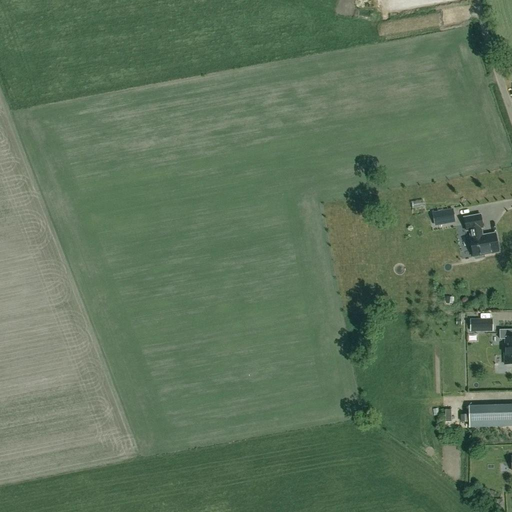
[(484,256),(499,253),(496,233),(483,235),(482,229),(483,229),(481,214),(463,217),(465,232),(469,232),(470,237),(469,238),(472,258),(474,258),(474,260),(485,258),(484,256)]
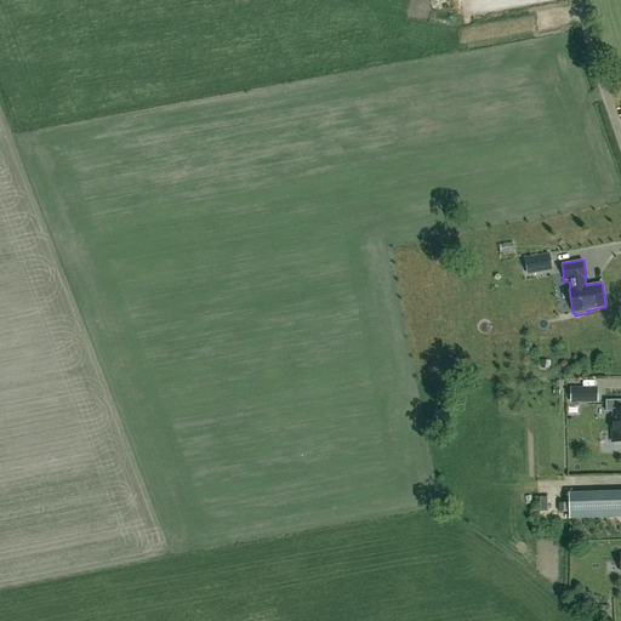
[(585,331),(593,334),(596,322),(588,320),(585,331)]
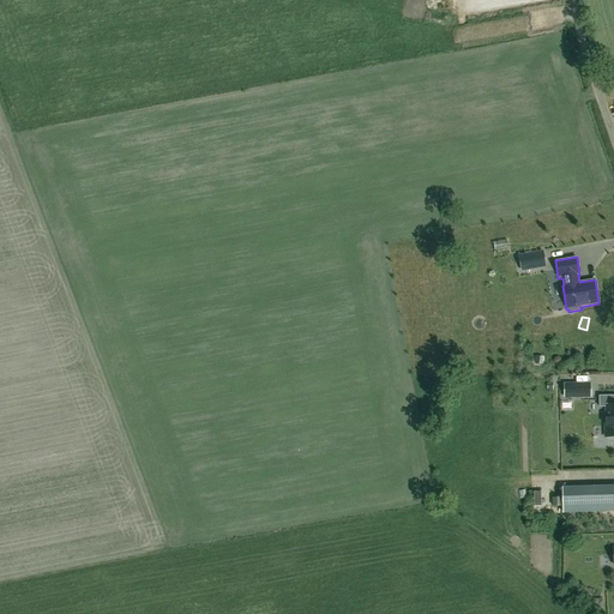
[(590,398),(589,383),(564,384),(565,398),(590,398)]
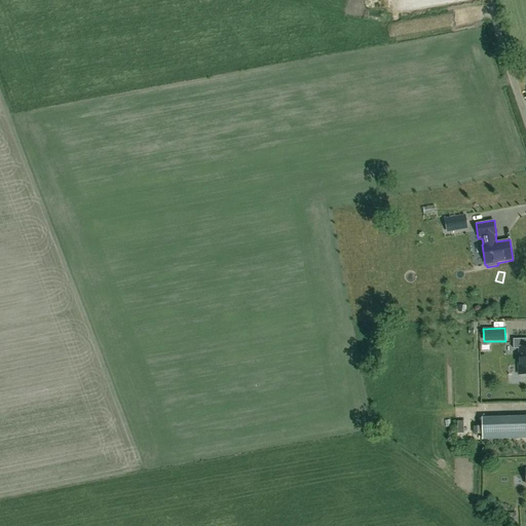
[(525,339),(513,340),(514,348),(517,348),(518,376),(525,375),(525,339)]
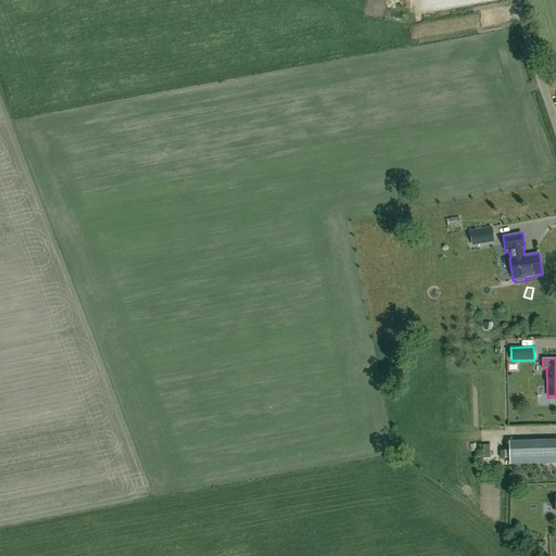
[(510,465),(555,463),(555,440),(509,442),(510,465)]
